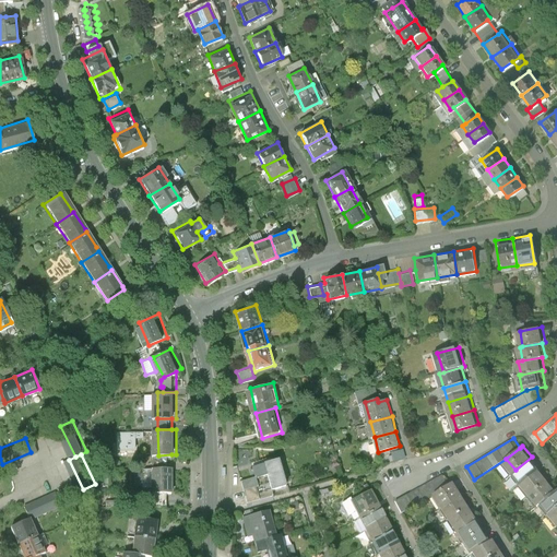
[(172,465),(172,454),(158,455),(158,465),(172,465)]
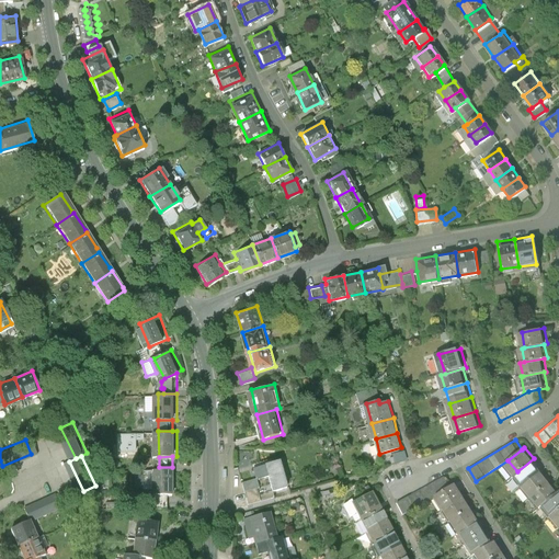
[(284,458),(259,465),(260,469),(261,476),(269,475),(272,489),(282,487),(291,485),(284,458)]
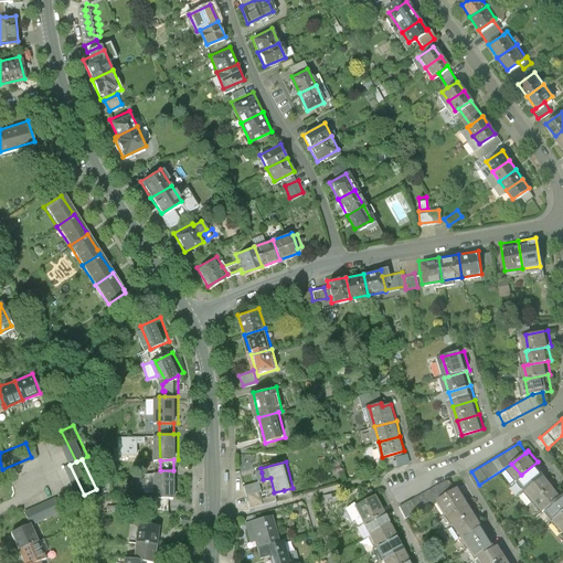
[(546,473),(538,461),(521,475),(530,486),(546,473)]
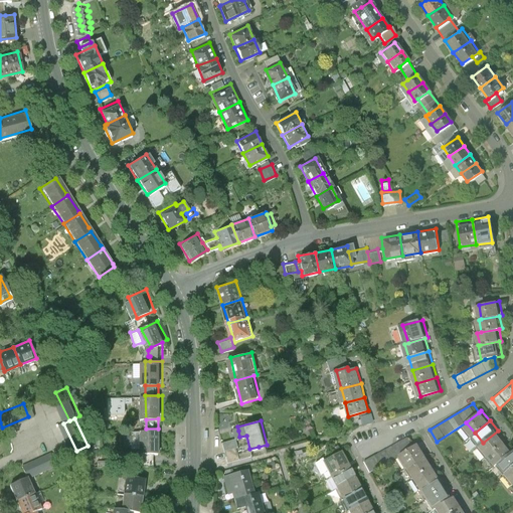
[(162,429),(158,429),(146,429),(146,452),(158,452),(162,452),(162,429)]
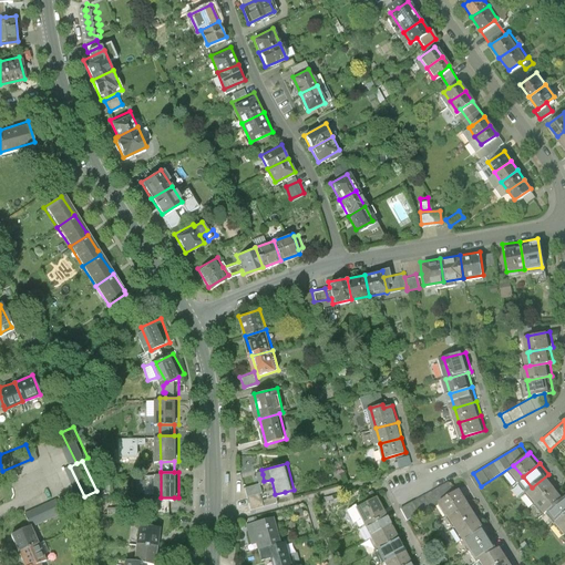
[(532,488),(541,500),(557,486),(548,474),(532,488)]
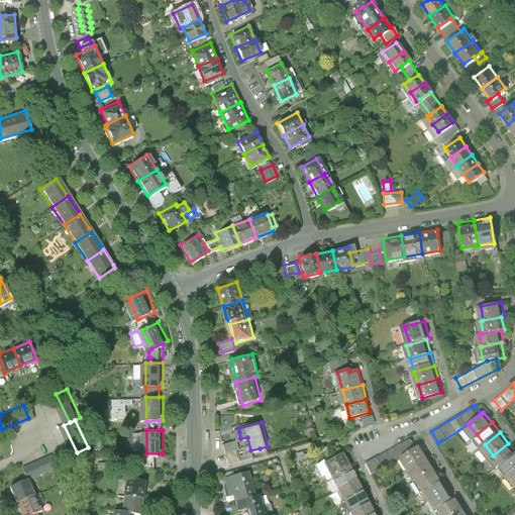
[(406,437),(362,462),(368,473),(398,456),(412,447),(406,437)]
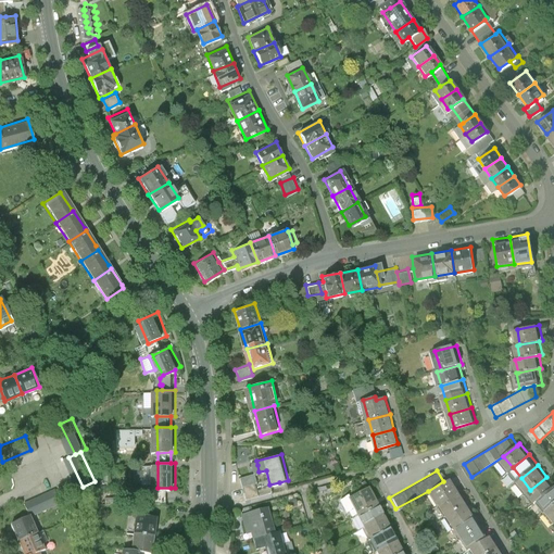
[(428,491),(435,503),(460,488),(452,476),(443,481),(428,491)]
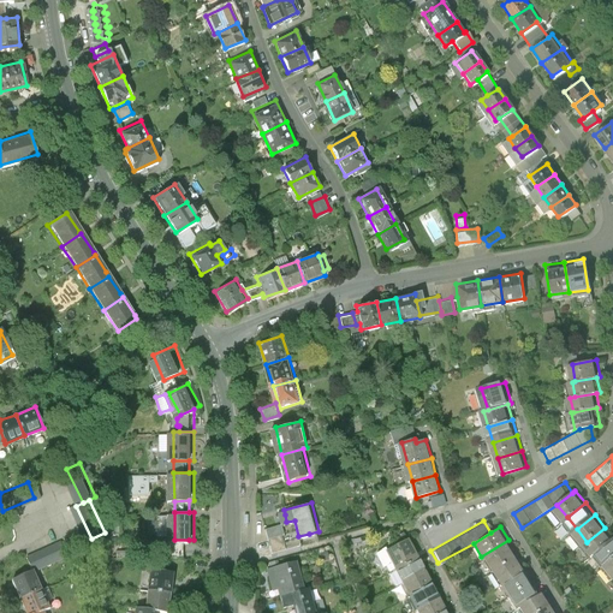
[(612,540),(612,537),(605,528),(587,542),(596,554),(600,552),(612,540)]
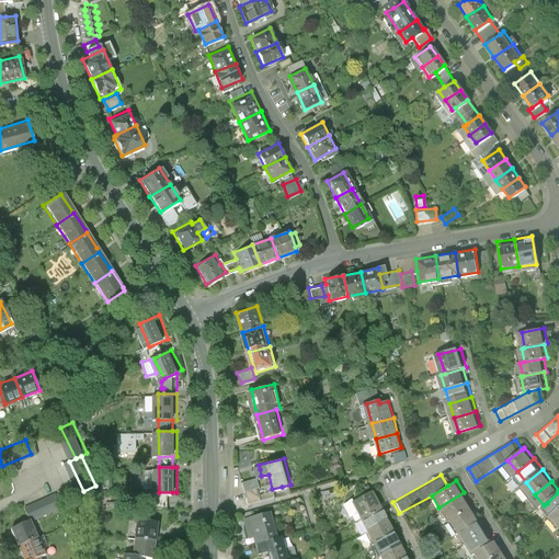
[(263,499),(261,486),(248,488),(251,501),(263,499)]
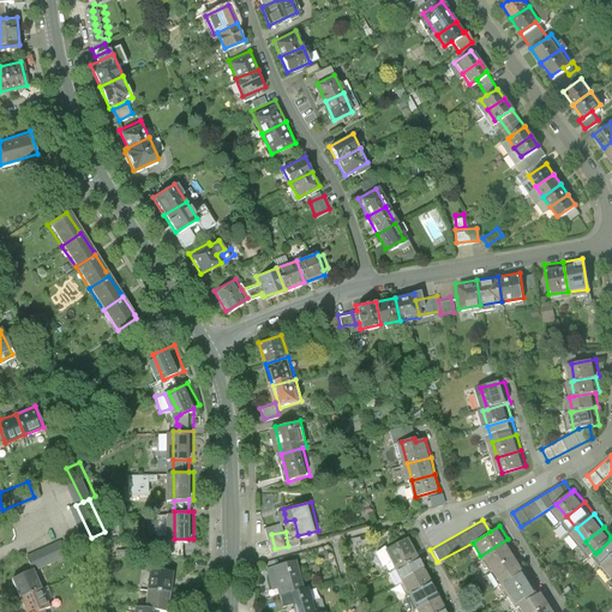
[(412,545),(408,535),(383,547),(390,562),(414,549),(412,545)]
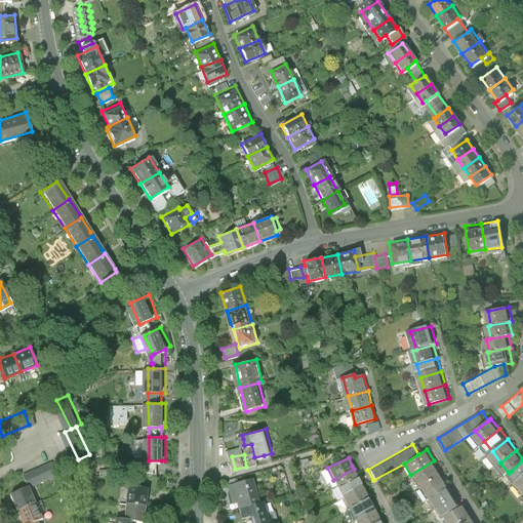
[(19,474),(25,487),(28,485),(54,474),(49,460),(19,474)]
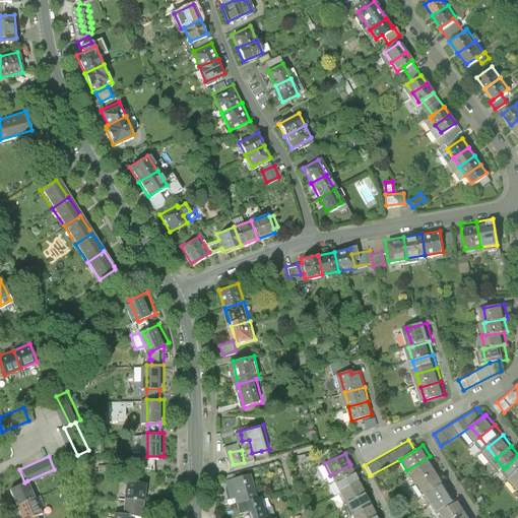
[(159,468),(159,456),(147,456),(147,468),(159,468)]
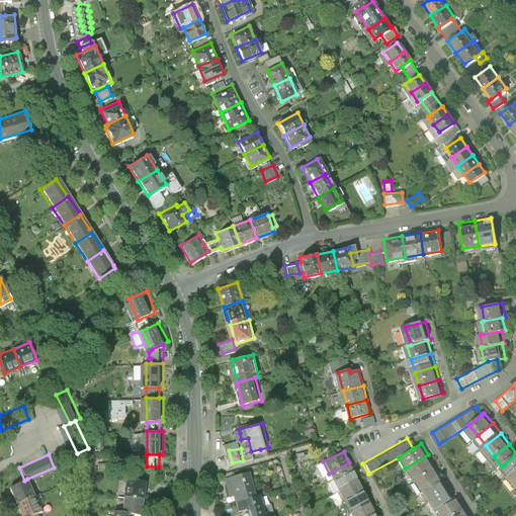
[(435,464),(428,454),(405,468),(412,479),(435,464)]
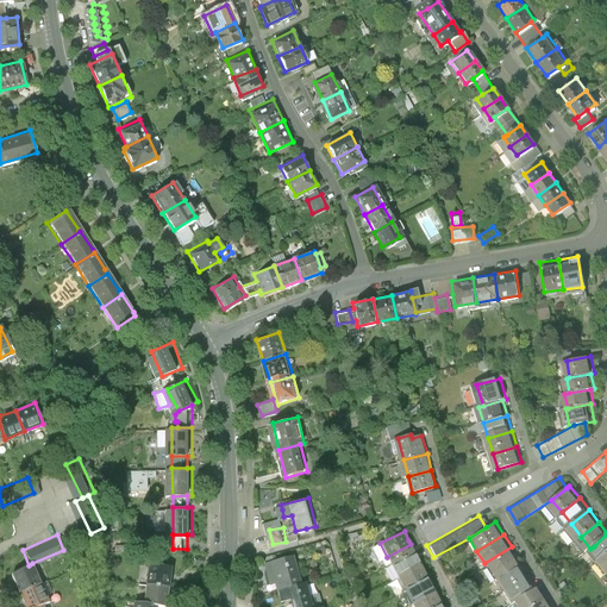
[(606,534),(594,546),(604,558),(606,555),(606,534)]
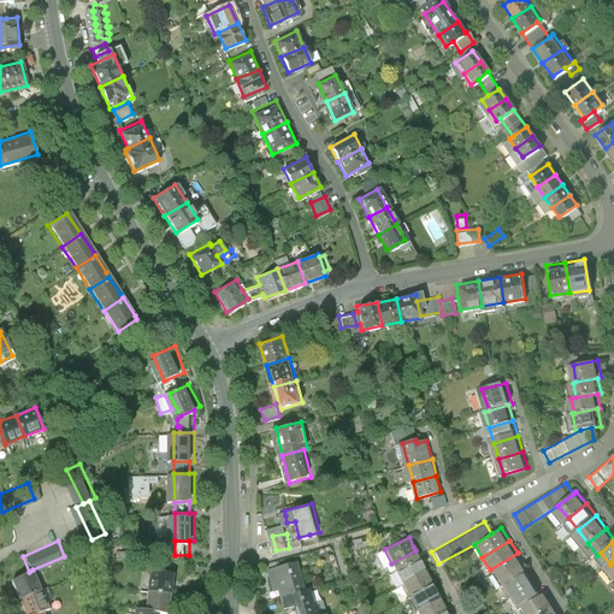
[(420,559),(415,550),(391,564),(399,577),(423,565),(420,559)]
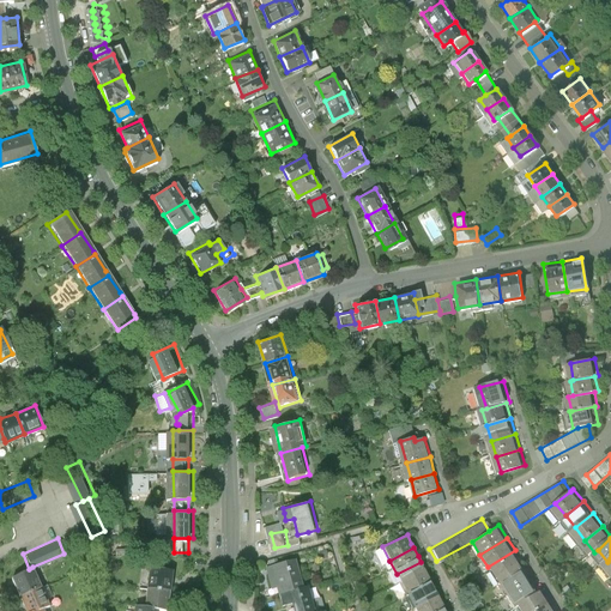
[(488,567),(496,580),(522,563),(515,550),(488,567)]
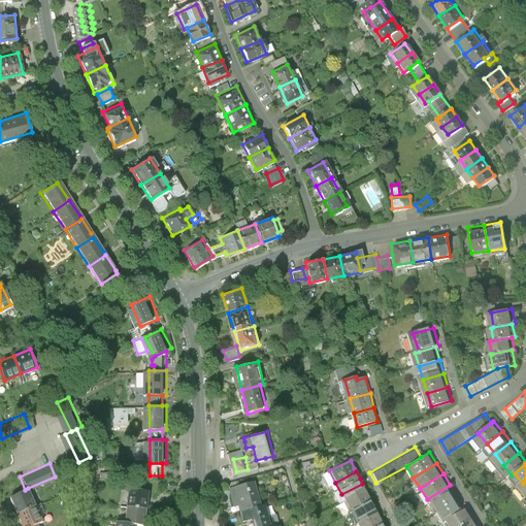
[(239,497),(242,508),(261,503),(260,500),(254,479),(228,486),(231,495),(238,493),(239,497)]
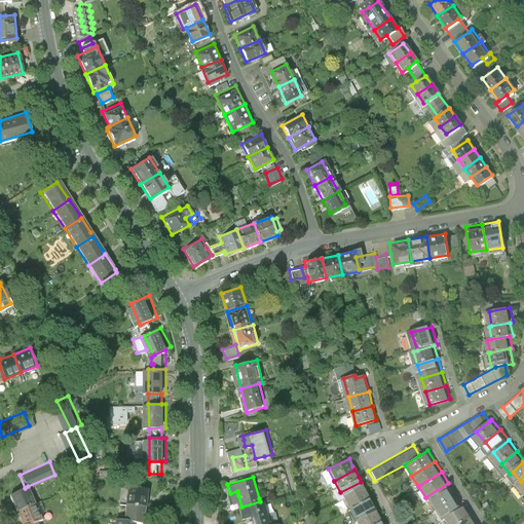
[(365,489),(361,482),(340,492),(346,504),(367,494),(365,489)]
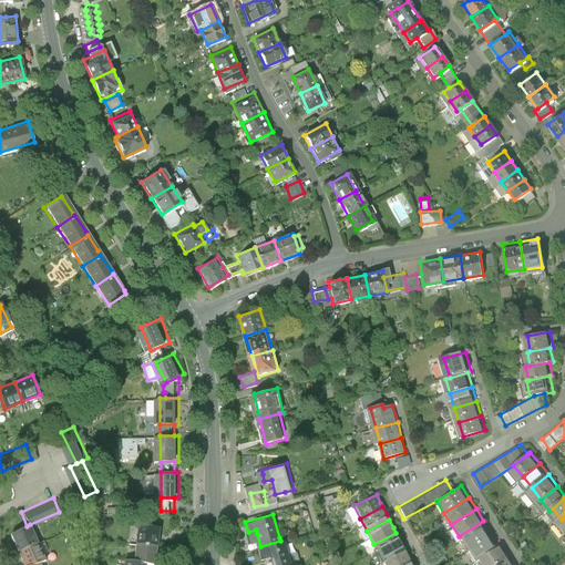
[(491,533),(483,521),(459,536),(465,548),(491,533)]
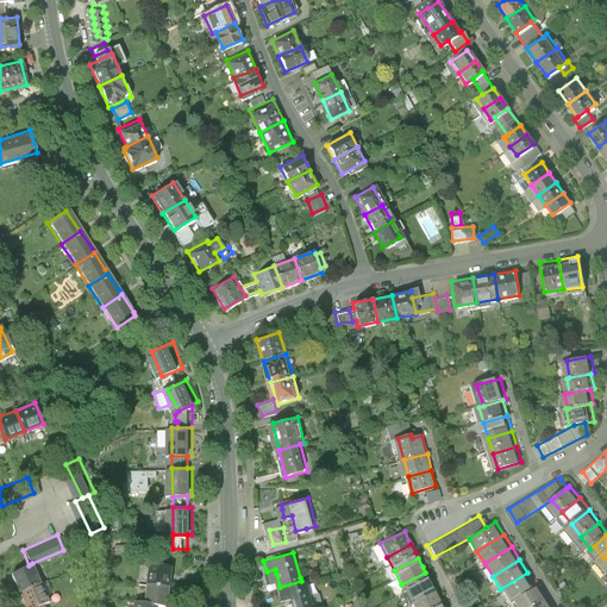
[(157,562),(152,581),(173,587),(177,568),(157,562)]
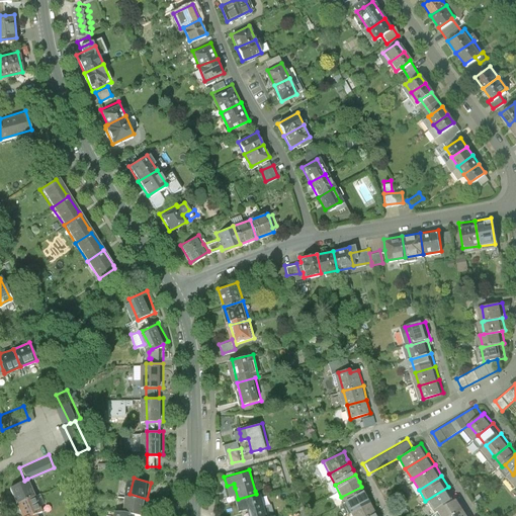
[(8,487),(14,502),(33,495),(27,479),(24,481),(8,487)]
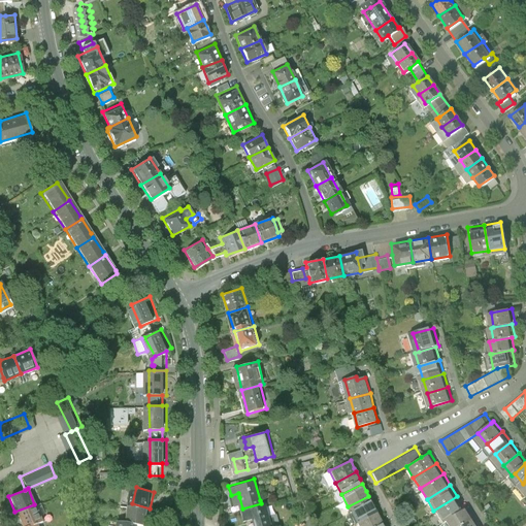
[(371,502),(368,496),(348,506),(354,519),(374,508),(371,502)]
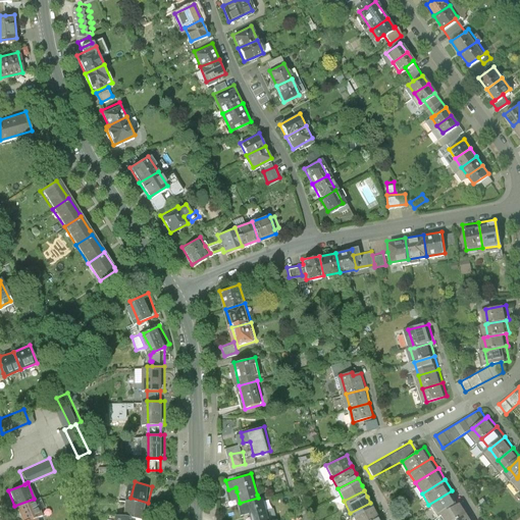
[(459,501),(452,490),(428,505),(435,515),(439,513),(459,501)]
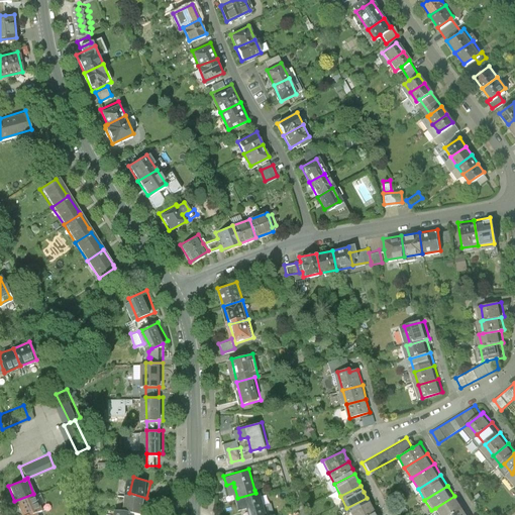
[(129,493),(125,509),(137,512),(142,514),(146,498),(129,493)]
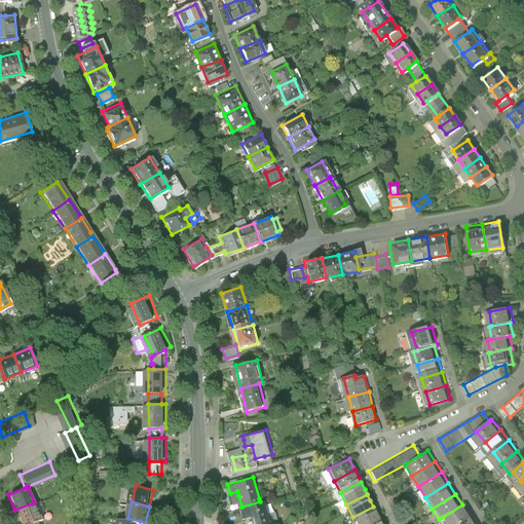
[(239,517),(249,515),(250,518),(251,523),(267,523),(267,521),(262,501),(260,501),(241,507),(237,508),(239,517)]
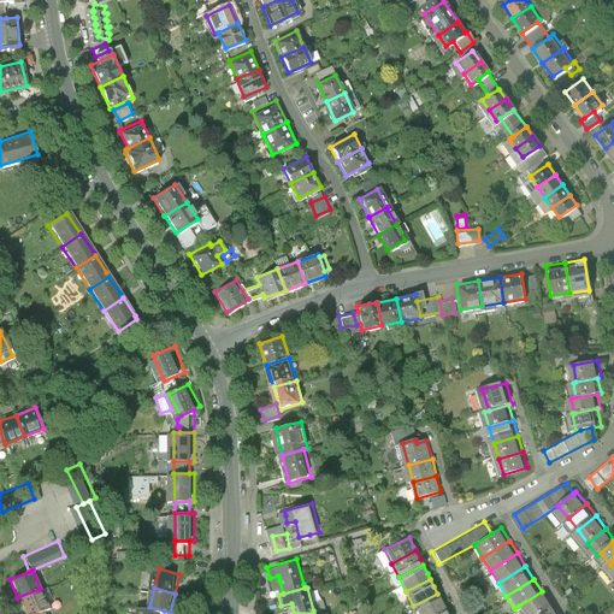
[(40,589),(17,597),(23,613),(29,613),(41,609),(47,607),(40,589)]
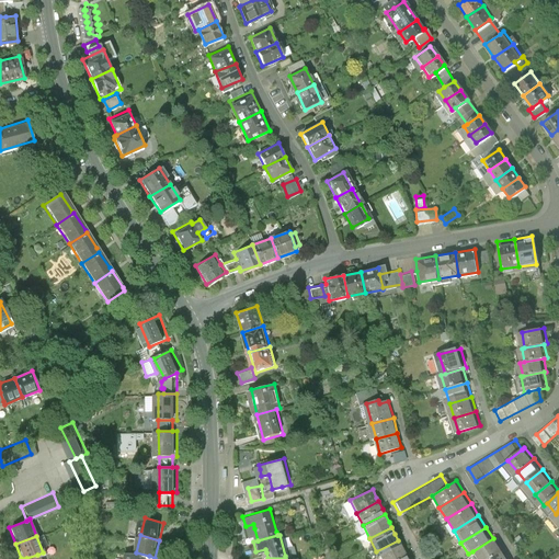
[(472,551),(476,558),(488,558),(501,551),(493,538),(472,551)]
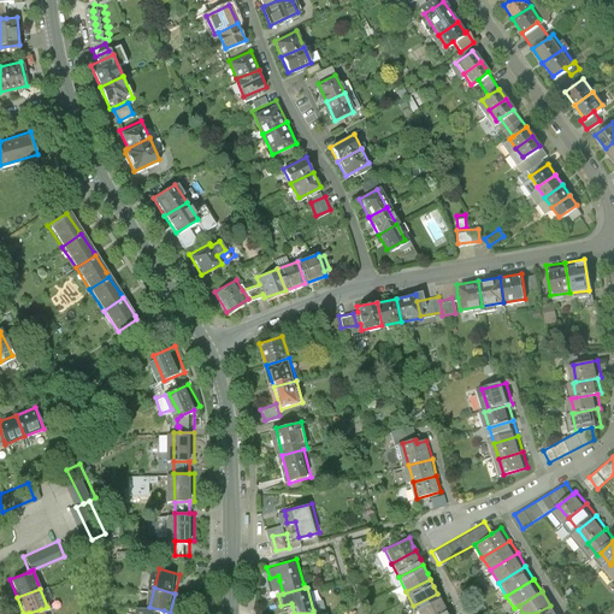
[(441,600),(437,594),(413,606),(415,613),(431,613),(444,608),(441,600)]
